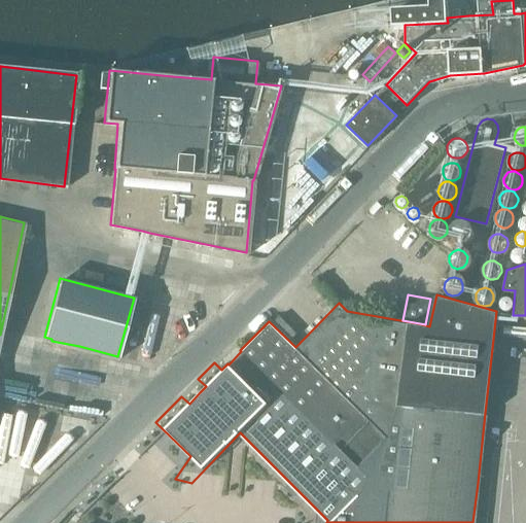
[(283,310),(274,317),(285,330),(294,323),(283,310)]
